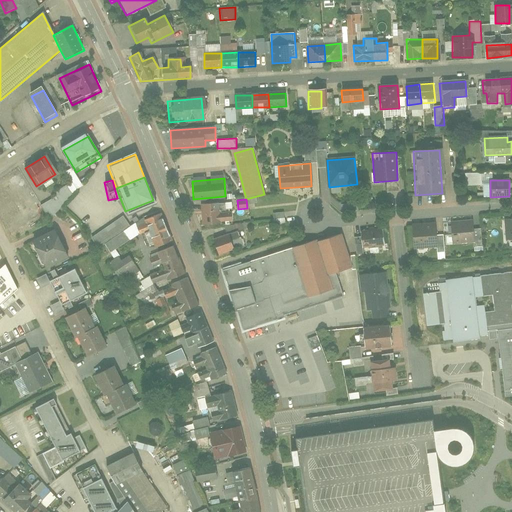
[(203,204),(204,224),(234,222),(234,212),(218,213),(217,204),(203,204)]
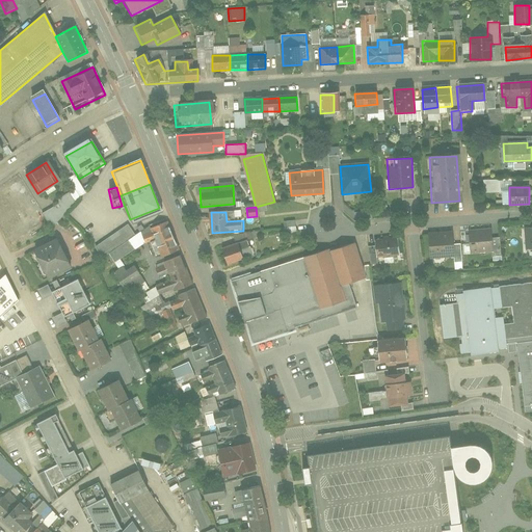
[(284,231),(296,231),(295,220),(284,221),(284,231)]
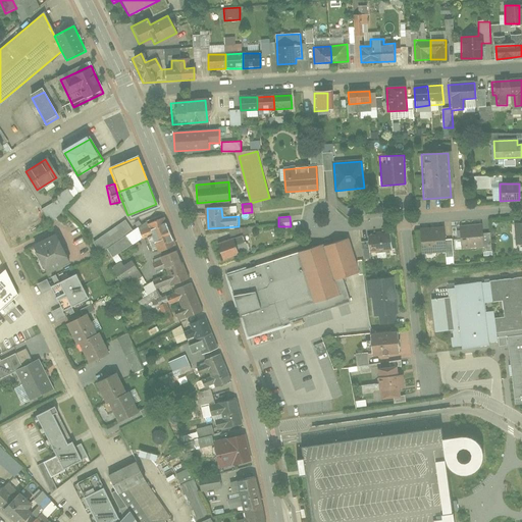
[(174,245),(162,218),(139,228),(144,239),(150,236),(158,253),(174,245)]
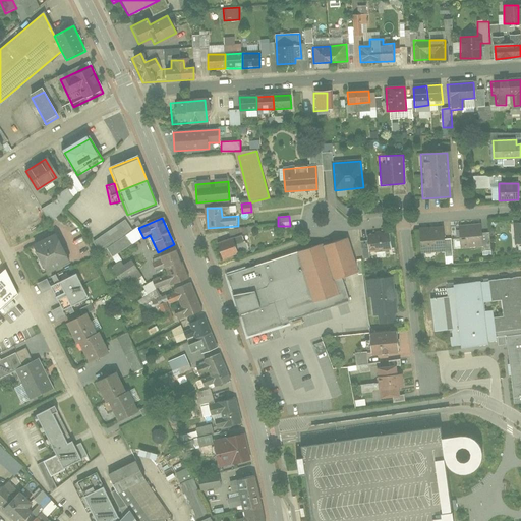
[(520,221),(512,222),(514,244),(520,243),(520,221)]
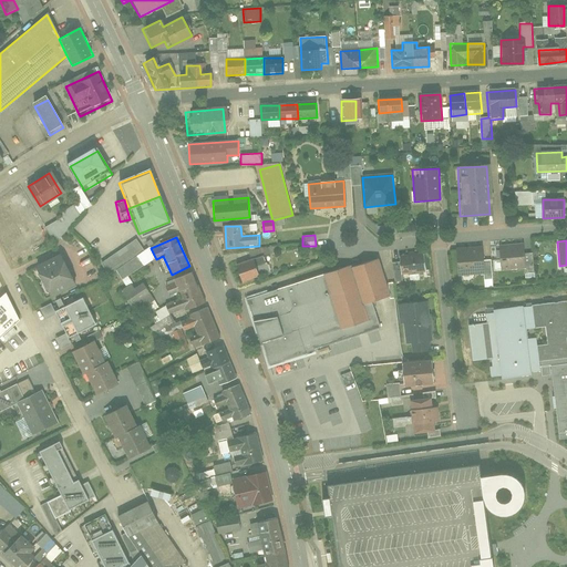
[(143,254),(136,244),(102,267),(109,277),(117,271),(143,254)]
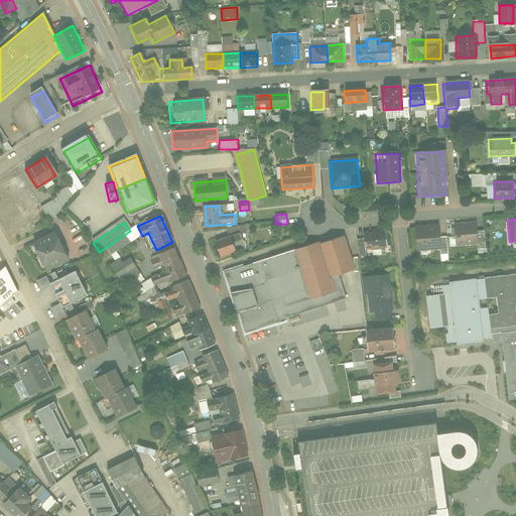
[(455,227),(456,246),(478,245),(477,226),(455,227)]
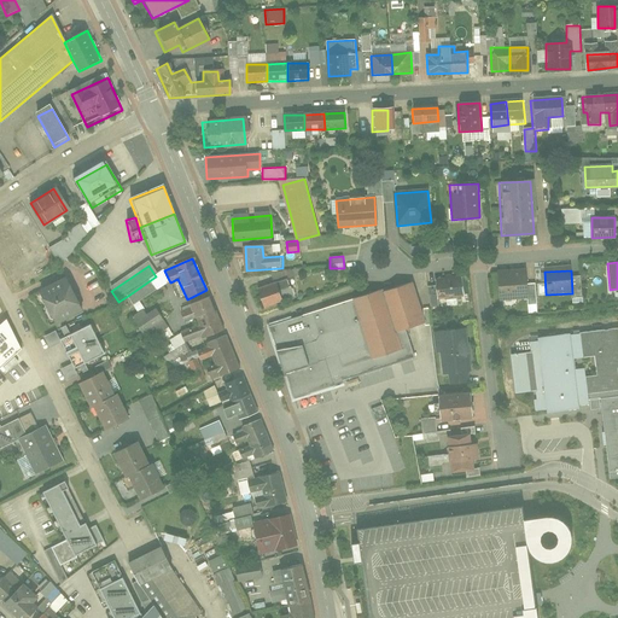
[(526,272),(497,273),(499,298),(526,297),(526,272)]
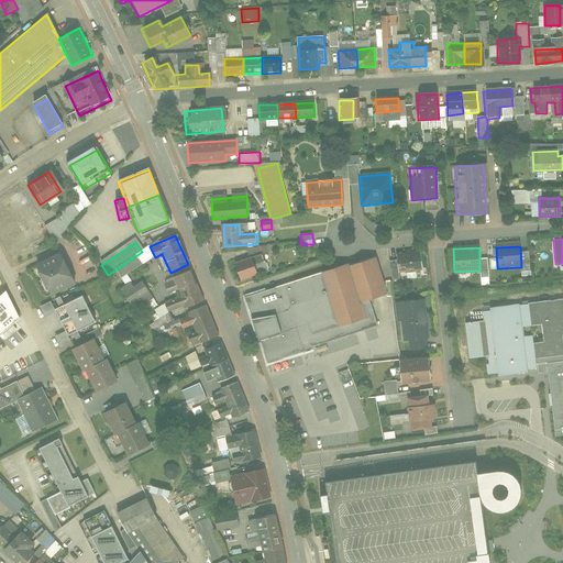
[(146,250),(142,252),(117,269),(122,279),(153,260),(146,250)]
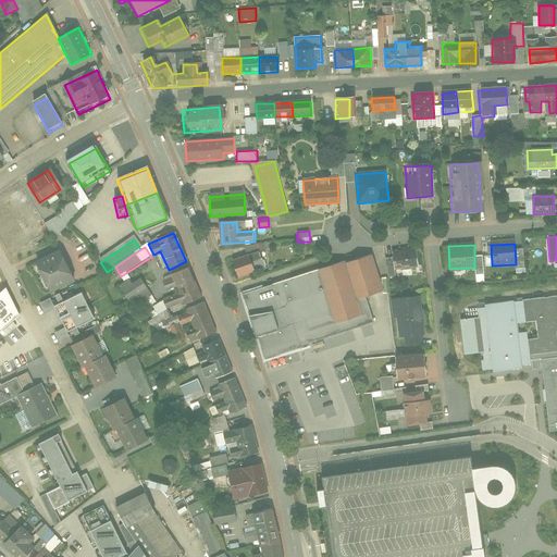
[(397,267),(419,265),(418,251),(396,254),(397,267)]
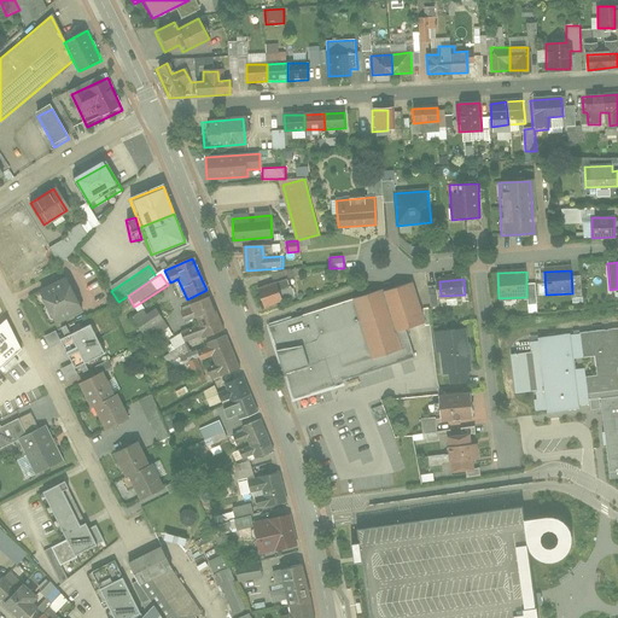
[(85,309),(68,280),(41,295),(58,324),(85,309)]
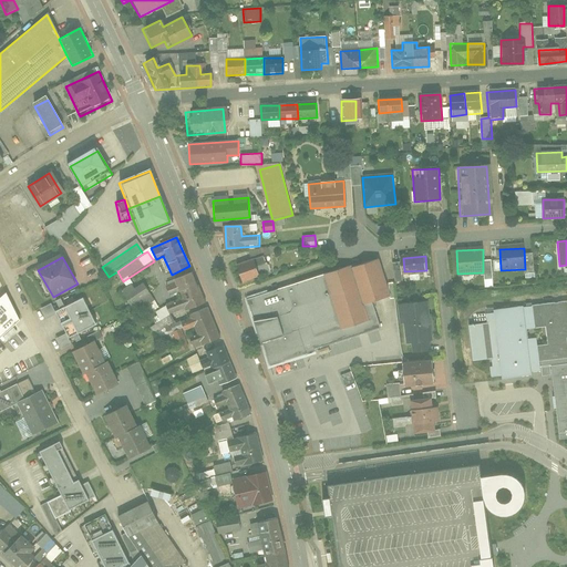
[(374,259),(246,301),(268,370),(316,354),(313,350),(377,329),(368,303),(387,298),(374,259)]
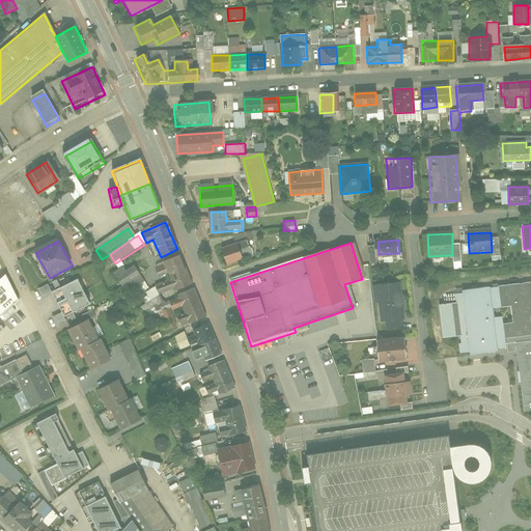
[(242,256),(238,244),(223,249),(227,261),(242,256)]
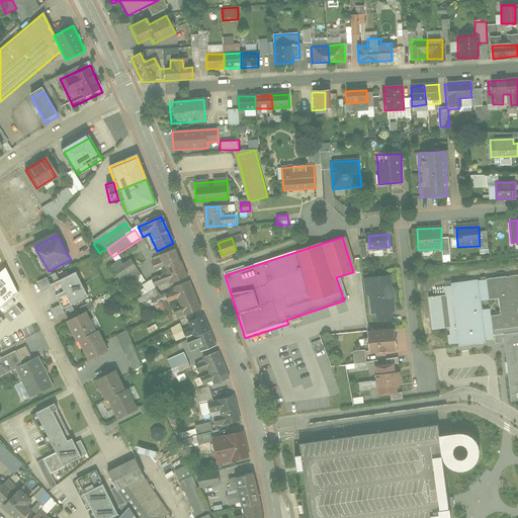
[(170,283),(185,278),(174,250),(150,259),(154,271),(164,267),(166,272),(149,279),(153,288),(169,282),(170,283)]
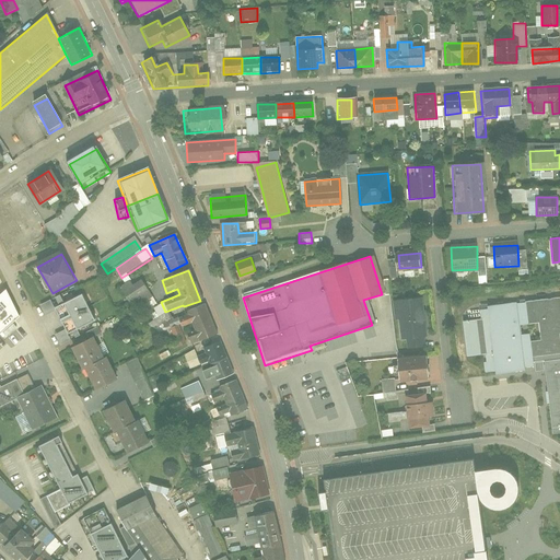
[(154,298),(146,280),(136,286),(133,280),(123,286),(135,307),(154,298)]
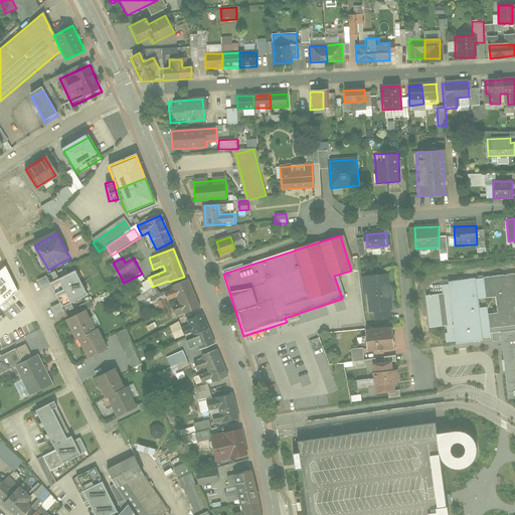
[(0,307),(18,291),(6,266),(0,271),(0,307)]
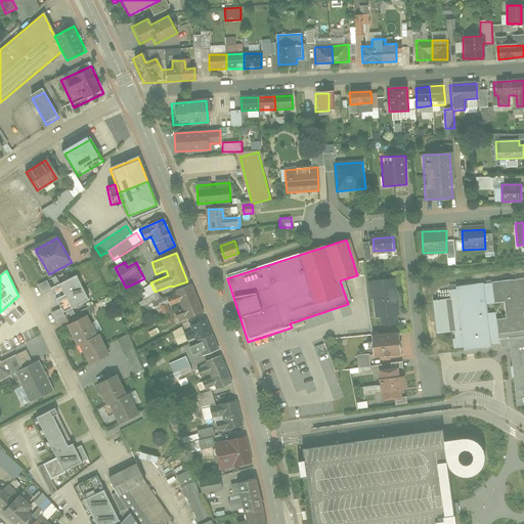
[(76,276),(58,286),(73,312),(90,303),(76,276)]
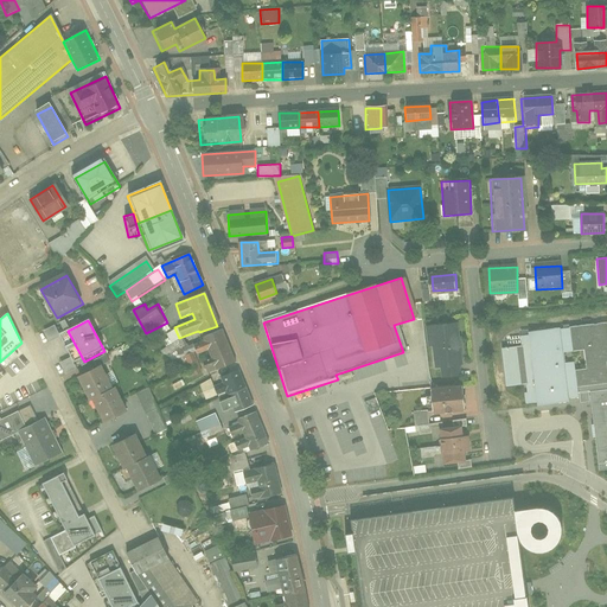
[(606,606),(606,320),(518,332),(526,403),(570,398),(580,397),(581,401),(590,400),(600,470),(606,468),(606,606)]
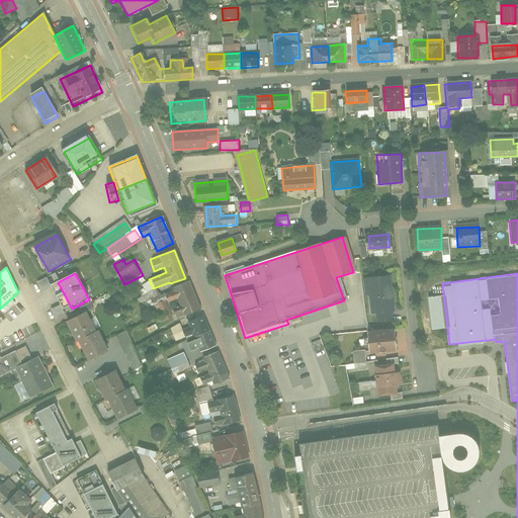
[(394,312),(390,276),(366,278),(370,315),(376,314),(377,323),(391,322),(390,313),(394,312)]
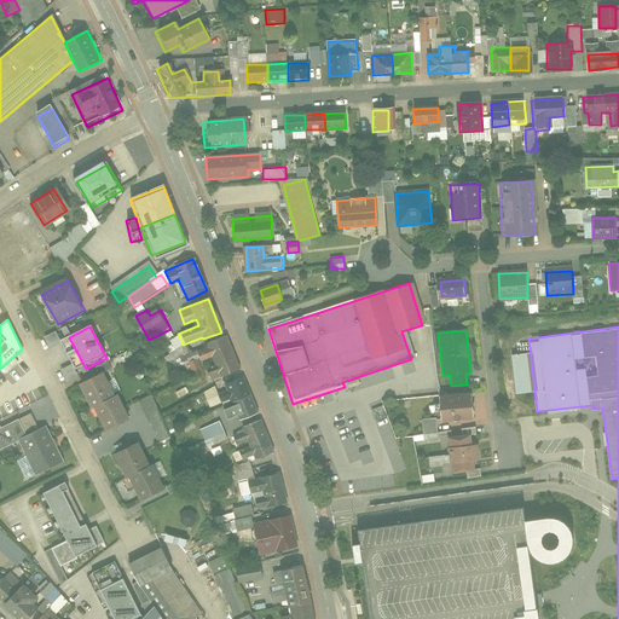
[(48,348),(59,343),(53,331),(42,336),(48,348)]
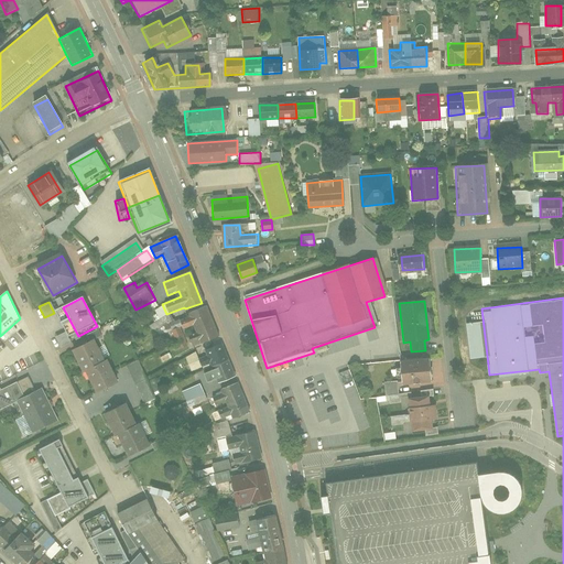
[(217,337),(205,306),(187,313),(190,317),(171,324),(180,350),(217,337)]
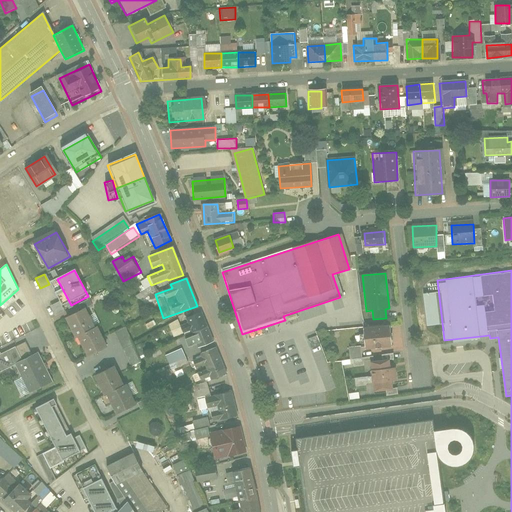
[(79,310),(62,318),(73,340),(76,338),(86,358),(104,349),(94,329),(89,331),(79,310)]
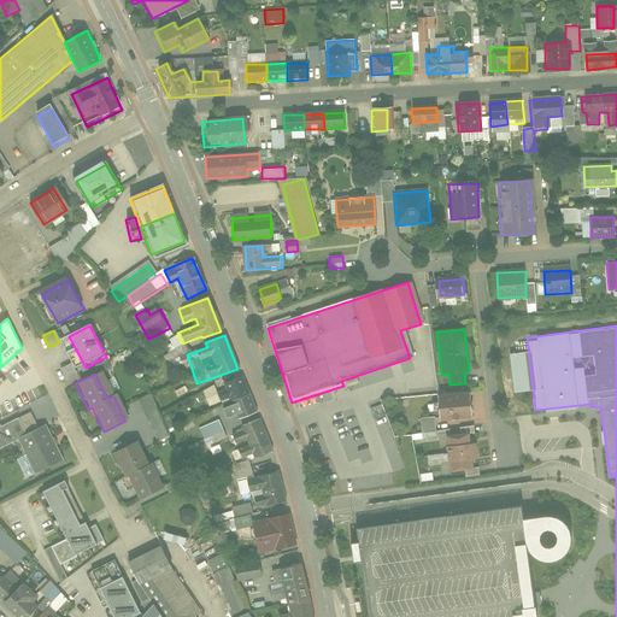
[(257,411),(242,376),(224,383),(227,388),(218,392),(222,400),(228,398),(231,405),(224,409),(227,416),(235,413),(236,418),(257,411)]
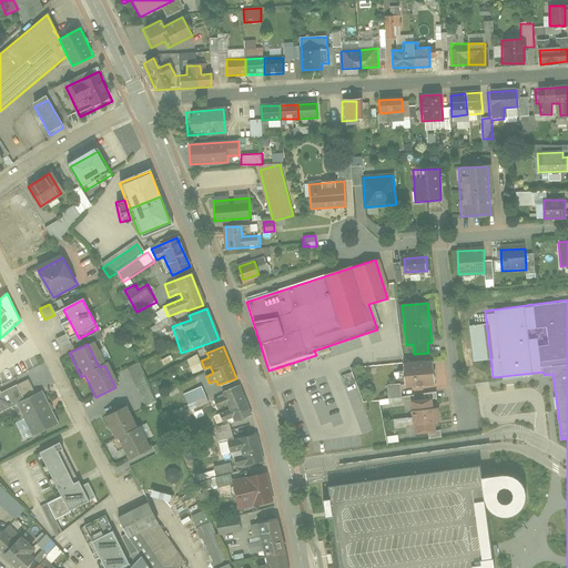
[(406,386),(435,384),(433,361),(403,363),(406,386)]
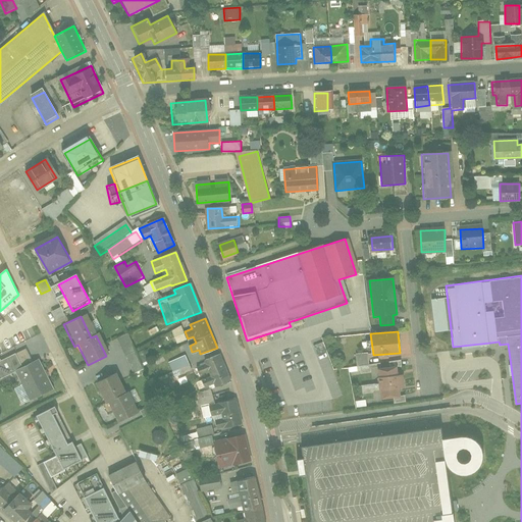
[(125,333),(116,337),(131,368),(135,367),(133,363),(137,361),(135,355),(136,355),(125,333)]
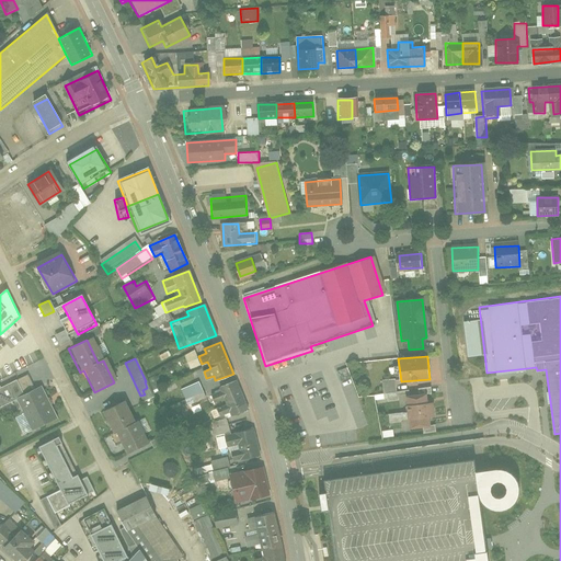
[(338,370),(340,380),(350,378),(347,368),(338,370)]
